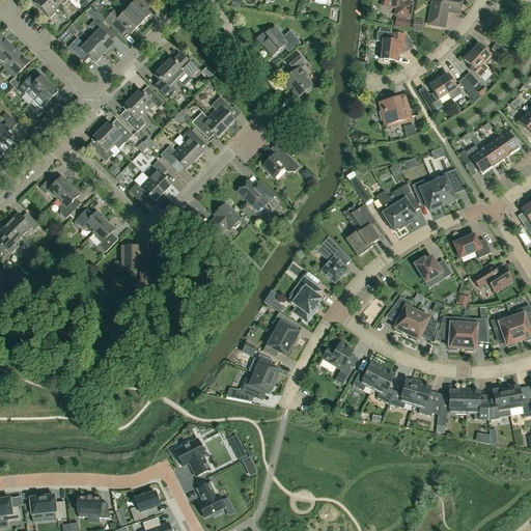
[(57,8),(48,0),(38,0),(34,4),(48,18),(50,20),(55,15),(54,11),(57,8)]
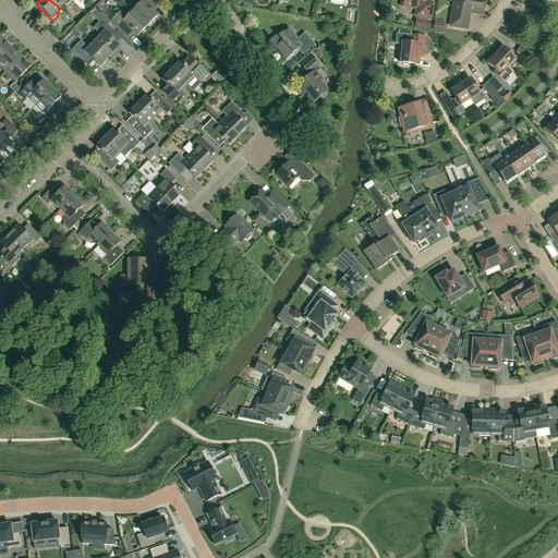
[(150,0),(131,0),(131,1),(137,8),(133,12),(147,26),(157,16),(152,12),(157,7),(153,1),(150,0)]
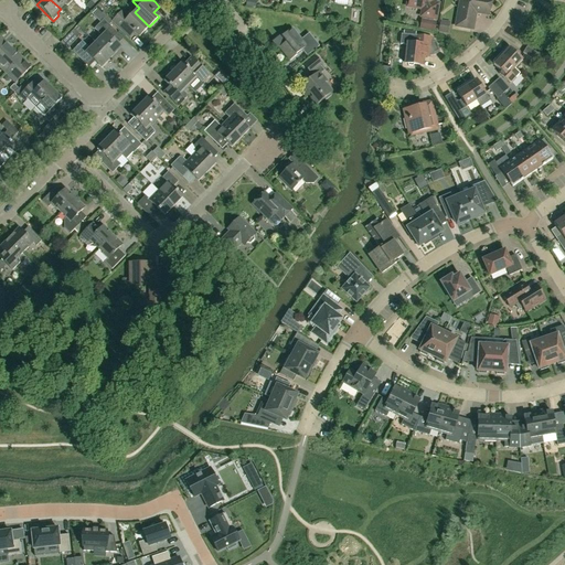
[(408,0),(407,7),(423,9),(422,17),(435,19),(438,6),(430,3),(430,0),(408,0)]
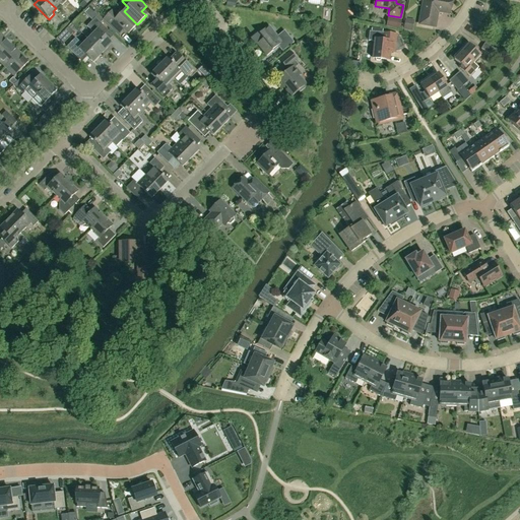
[(452,0),(430,0),(430,3),(424,2),(419,24),(435,27),(438,11),(450,14),(452,0)]
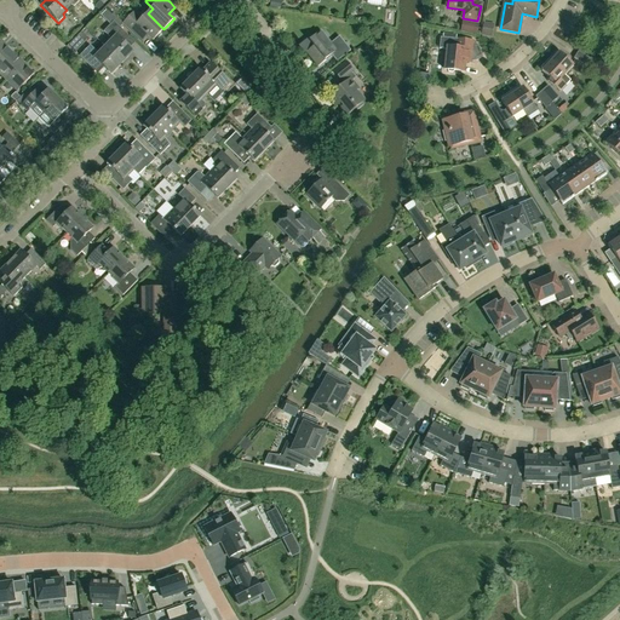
[(135,12),(124,24),(142,42),(148,36),(153,41),(164,29),(148,13),(142,19),(135,12)]
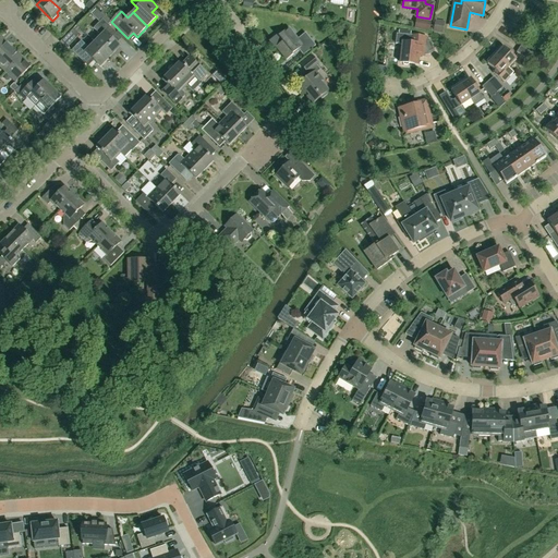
[(431,22),(416,19),(414,28),(429,32),(431,22)]
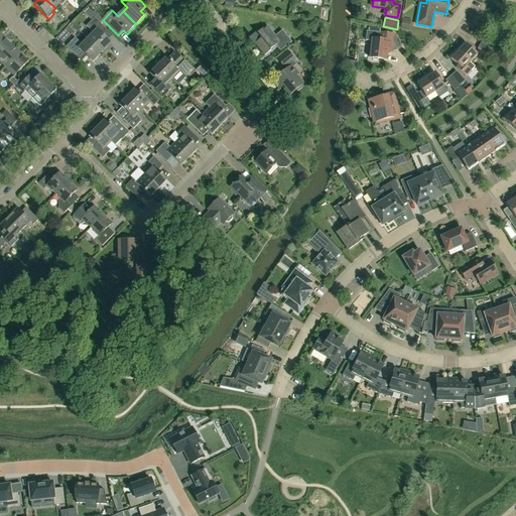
[(92,35),(88,39),(101,52),(111,43),(101,34),(106,29),(95,18),(86,26),(91,31),(90,33),(92,35)]
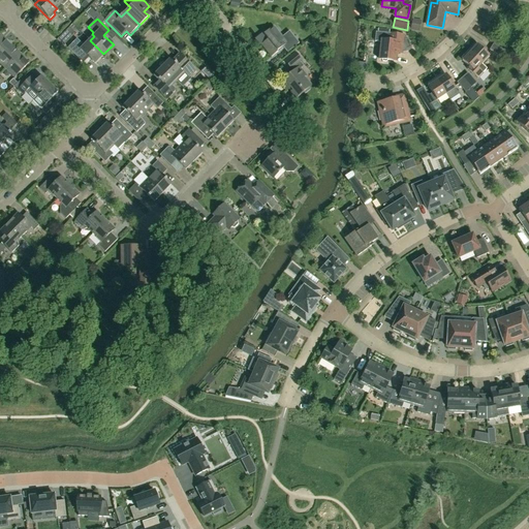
[(327,24),(312,21),(315,33),(327,24)]
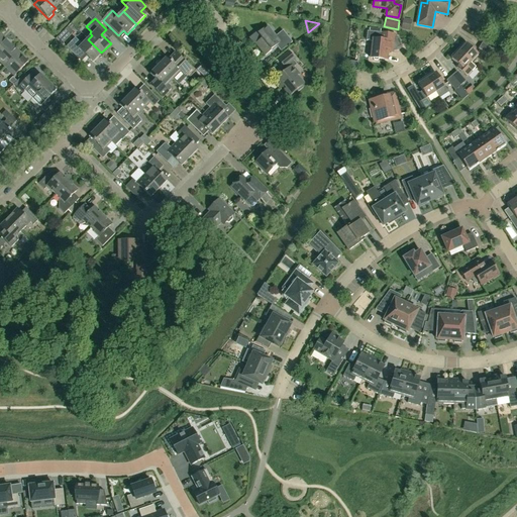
[(255,43),(266,56),(277,46),(281,52),(292,42),(283,30),(276,36),(268,26),(257,34),(262,38),(255,43)]
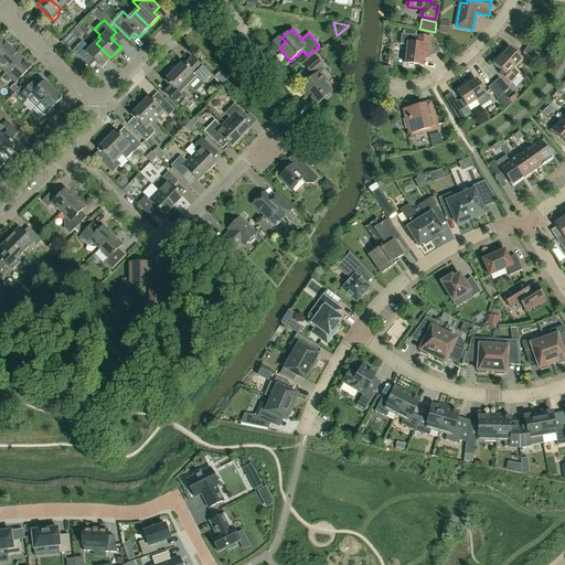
[(68,48),(80,35),(74,30),(62,42),(68,48)]
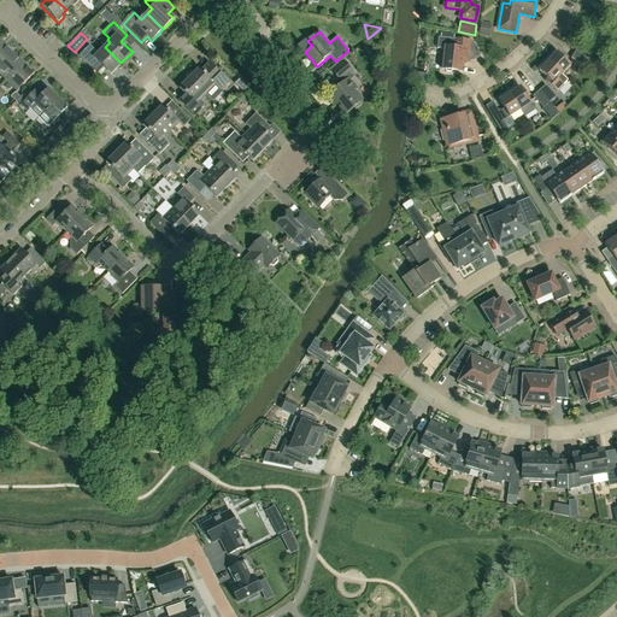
[(469,63),(471,41),(454,40),(454,35),(441,34),(441,39),(439,37),(438,48),(446,50),(444,70),(445,70),(446,72),(451,72),(452,71),(459,71),(460,62),(469,63)]
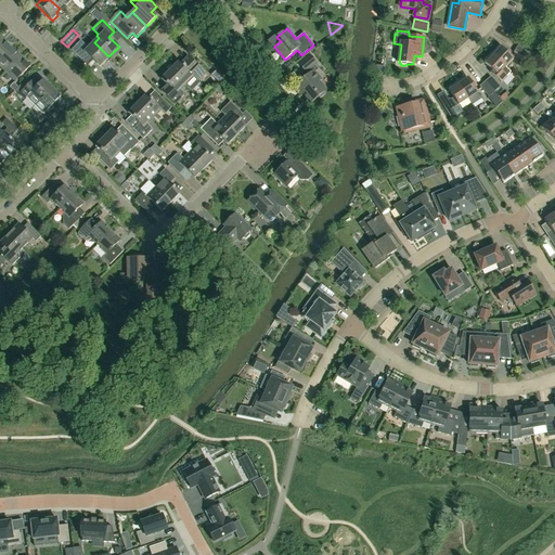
[(0,40),(0,59),(11,49),(1,39),(0,40)]
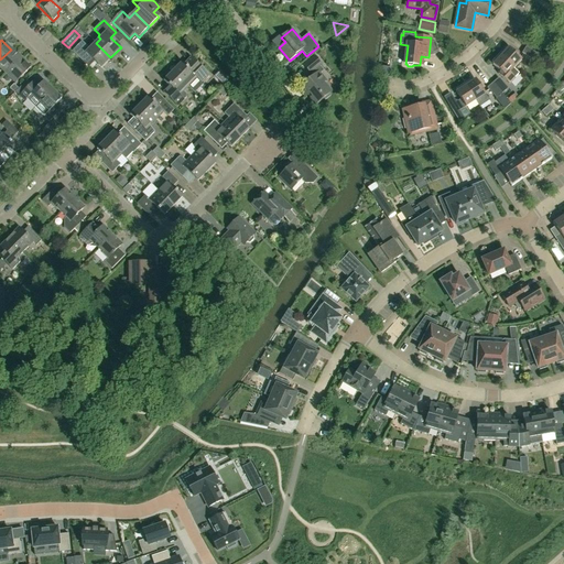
[(110,57),(96,43),(89,50),(82,42),(73,51),(85,64),(90,58),(100,68),(110,57)]
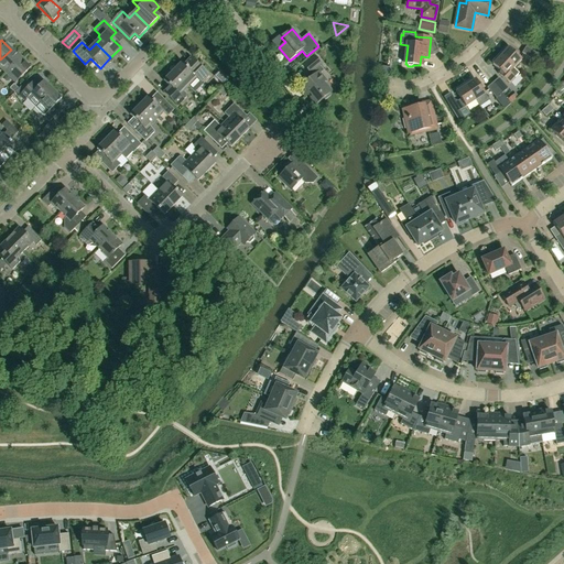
[(534,61),(538,55),(527,46),(522,53),(534,61)]
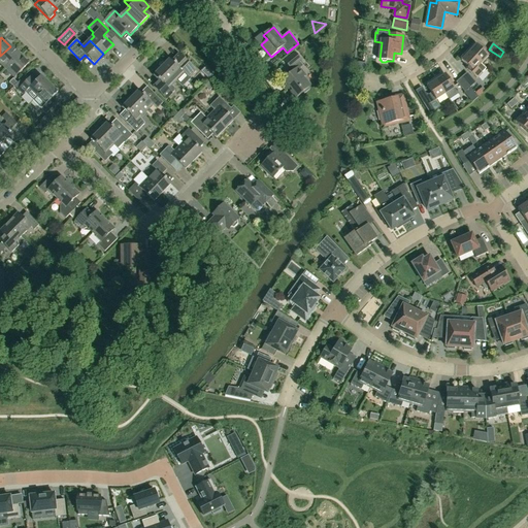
[(473,44),(467,52),(481,64),(488,56),(476,44),(474,46),(473,44)]
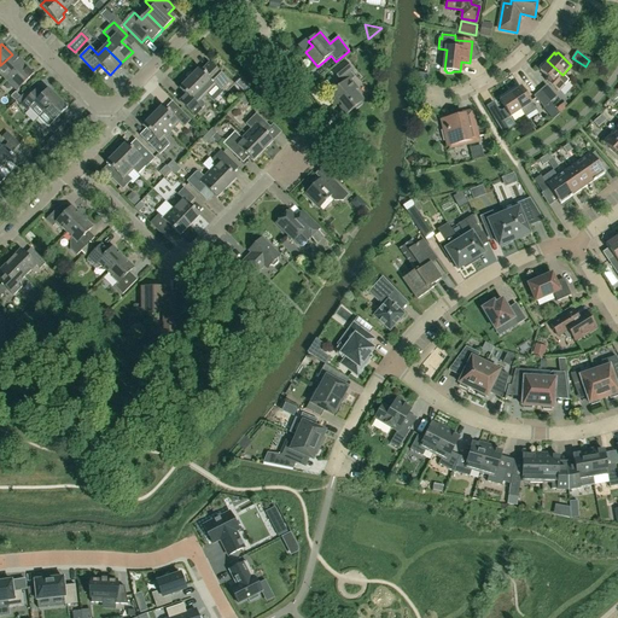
[(12,54),(0,65),(0,73),(7,80),(23,64),(12,54)]
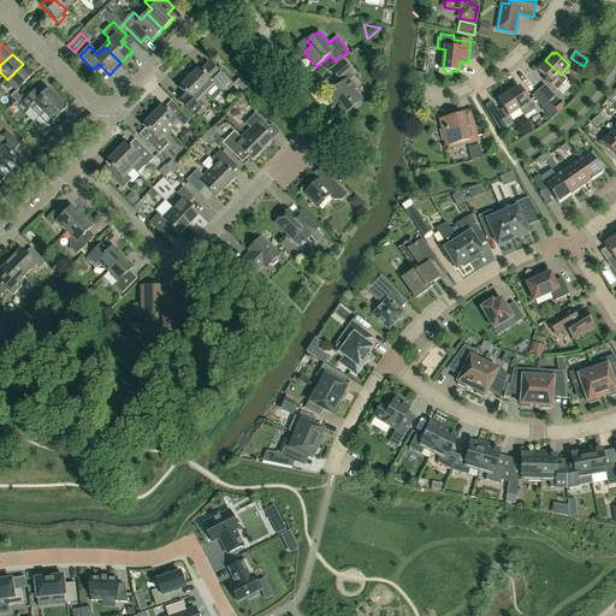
[(561,75),(545,60),(538,67),(539,70),(538,71),(546,78),(544,81),(556,92),(567,81),(561,75)]
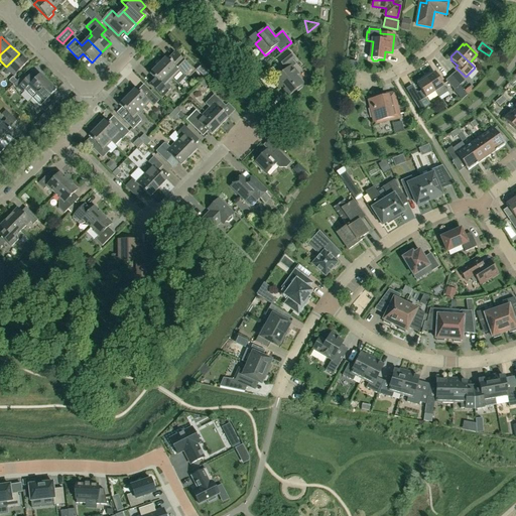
[(273,82),(279,90),(281,88),(288,96),(296,90),(297,92),(302,88),(301,86),(302,85),(295,76),(298,75),(292,68),(296,65),(292,60),(294,59),(288,51),(278,60),(284,68),(284,67),(287,70),(273,82)]
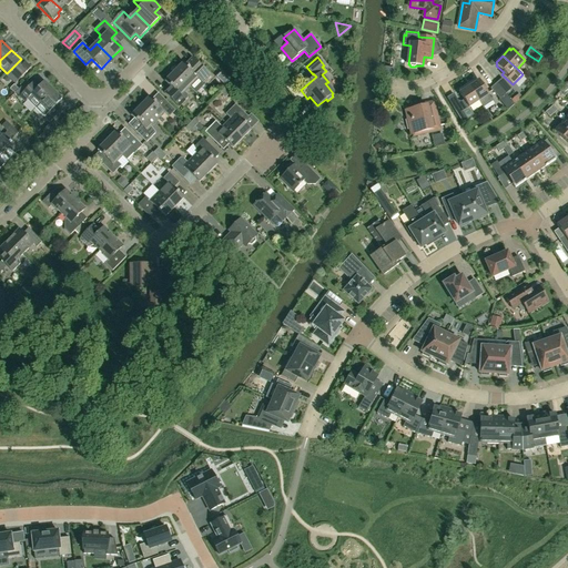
[(30,69),(21,59),(7,73),(16,83),(30,69)]
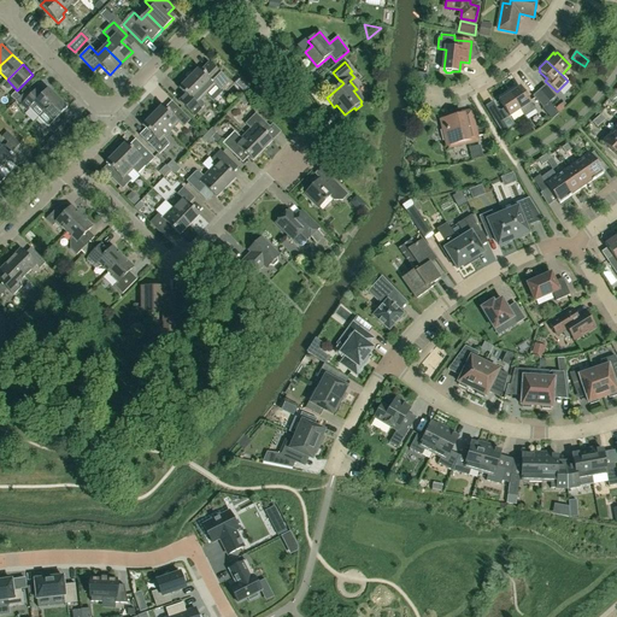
[(223,88),(227,83),(207,65),(201,71),(199,69),(189,78),(206,95),(207,94),(215,100),(224,89),(223,88)]
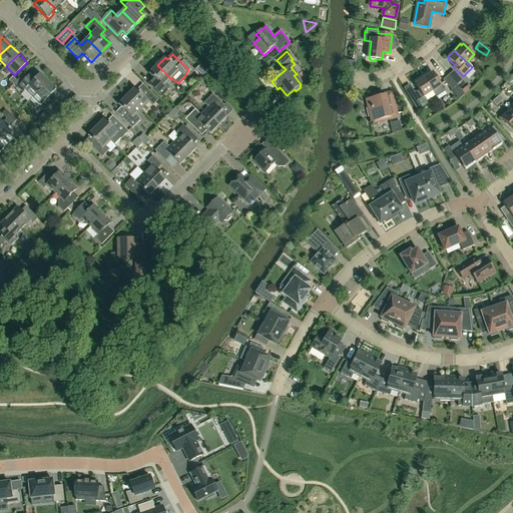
[(167,83),(171,79),(157,65),(148,73),(157,82),(153,87),(162,96),(167,91),(169,88),(169,85),(167,83)]
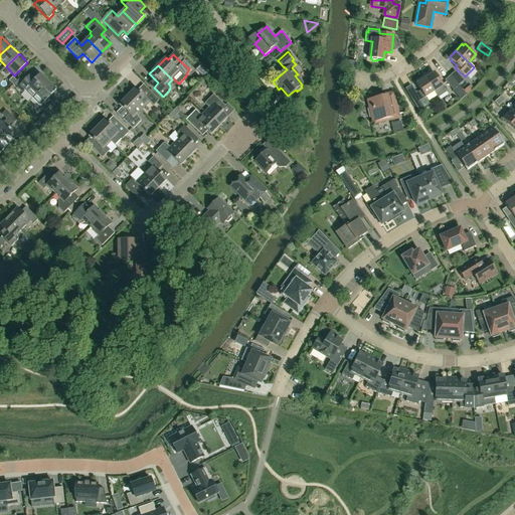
[(433,73),(432,71),(423,76),(435,92),(438,98),(447,92),(435,72),(433,73)]
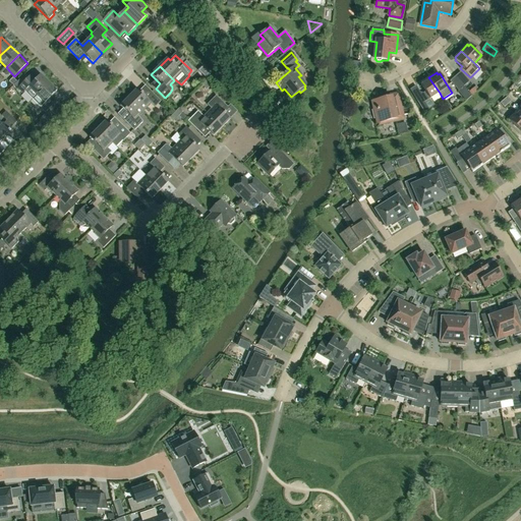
[(461,72),(455,76),(464,87),(469,82),(461,72)]
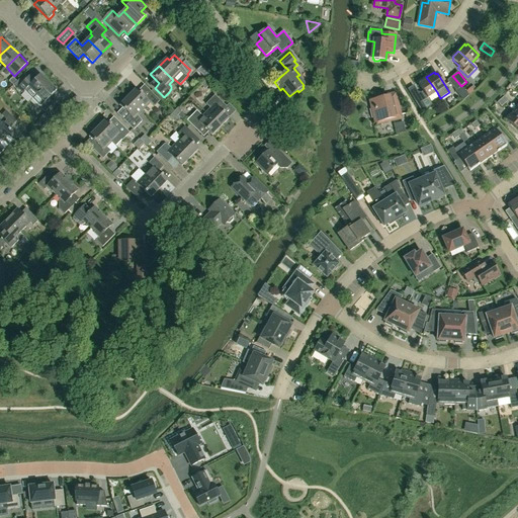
[(24,91),(32,99),(49,83),(40,75),(37,77),(34,74),(31,74),(18,88),(22,93),(24,91)]
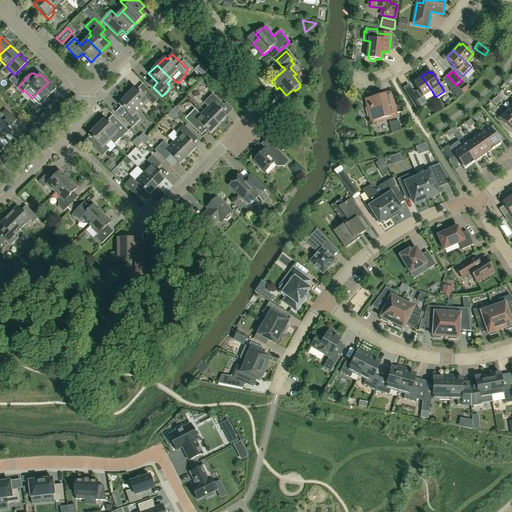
[(456,85),(447,75),(442,80),(451,90),(456,85)]
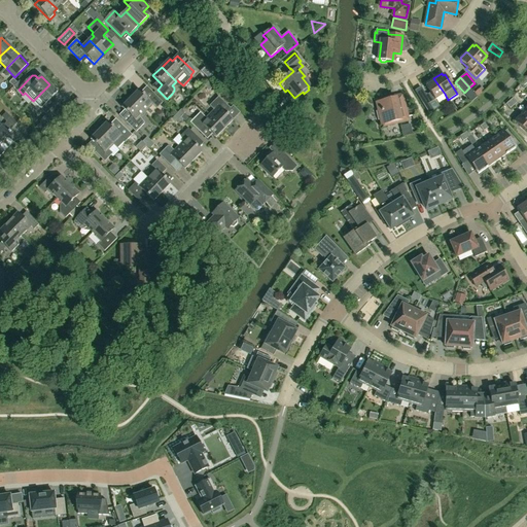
[(430,104),(445,94),(433,78),(426,83),(427,85),(426,86),(431,95),(426,98),(425,96),(420,100),(429,114),(434,111),(430,104)]
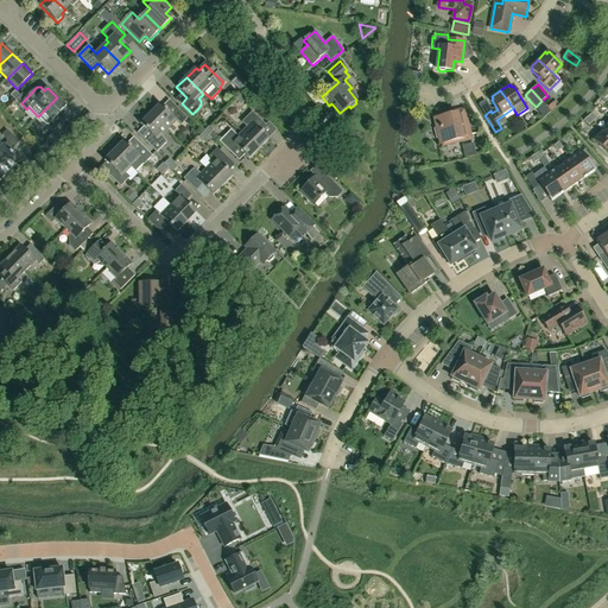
[(240,95),(236,99),(242,105),(246,100),(240,95)]
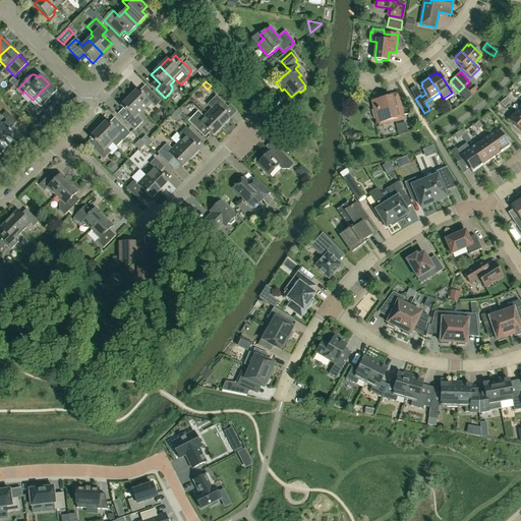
[(49,83),(33,100),(41,108),(46,113),(49,110),(44,105),(57,92),(49,83)]
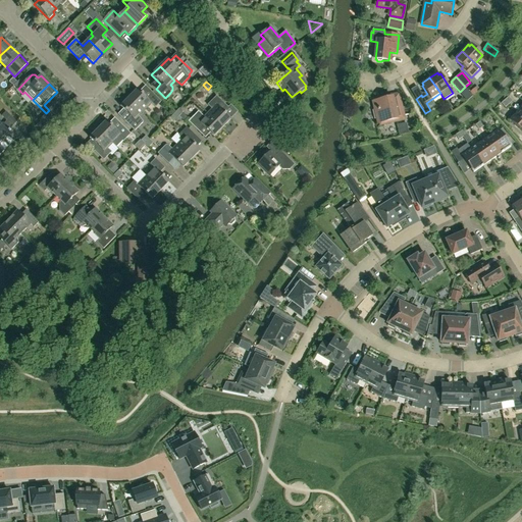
[(473,96),(478,92),(475,88),(470,92),(473,96)]
